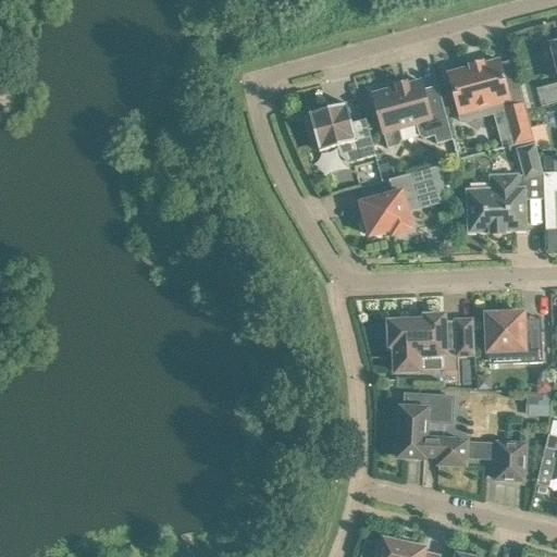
[(556,45),(554,46),(556,60),(556,84),(537,89),(542,108),(556,103),(556,45)]
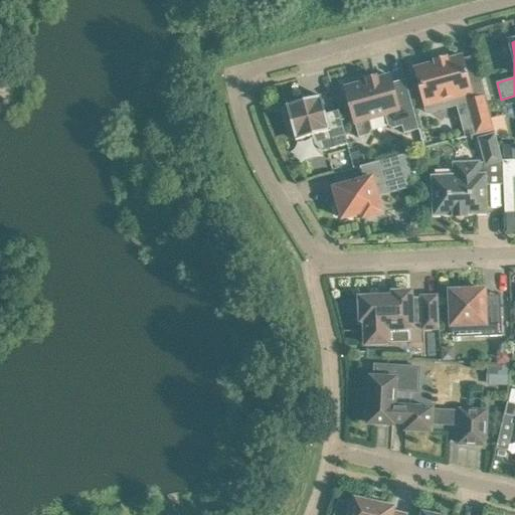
[(442,104),(472,96),(462,56),(448,60),(447,57),(435,60),(435,63),(414,68),(425,108),(426,108),(425,103),(441,99),(442,104)]
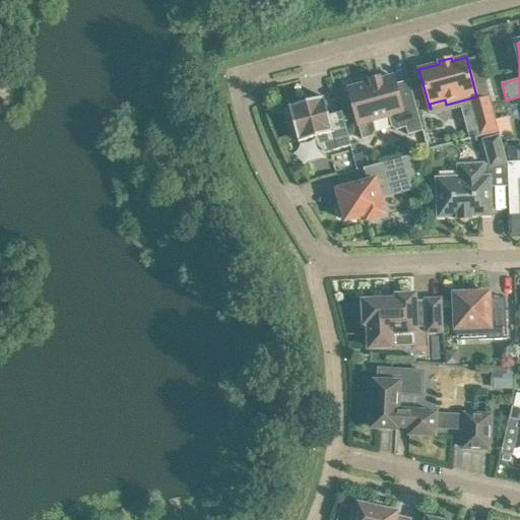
[(408,135),(423,131),(409,80),(395,84),(393,76),(348,88),(349,94),(347,95),(351,108),(353,108),(362,139),(373,137),(376,132),(373,121),(388,117),(391,127),(396,130),(406,128),(408,135)]
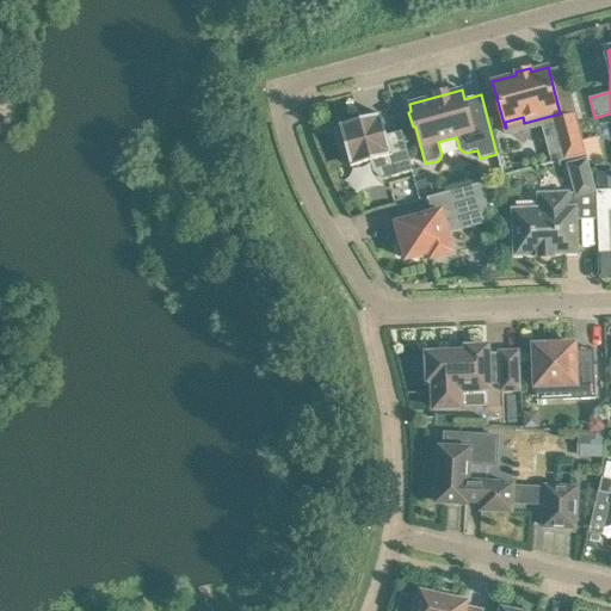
[(381,115),(339,125),(343,136),(339,137),(345,159),(347,158),(351,167),(370,162),(372,172),(377,177),(378,178),(384,179),(386,179),(413,172),(402,131),(387,136),(381,115)]
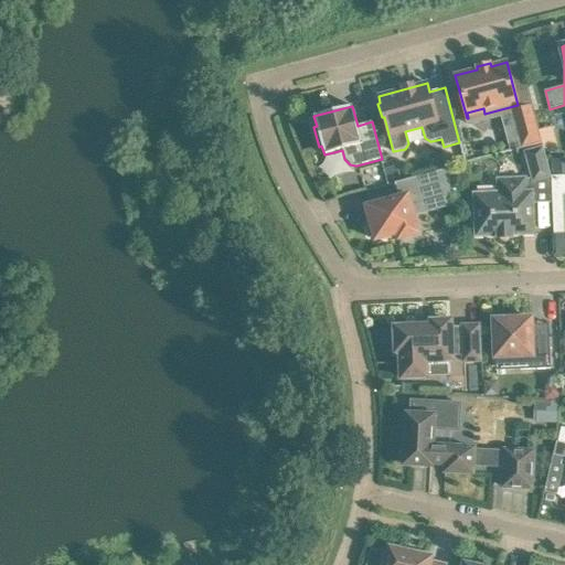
[(532,106),(512,112),(522,149),(542,144),(532,106)]
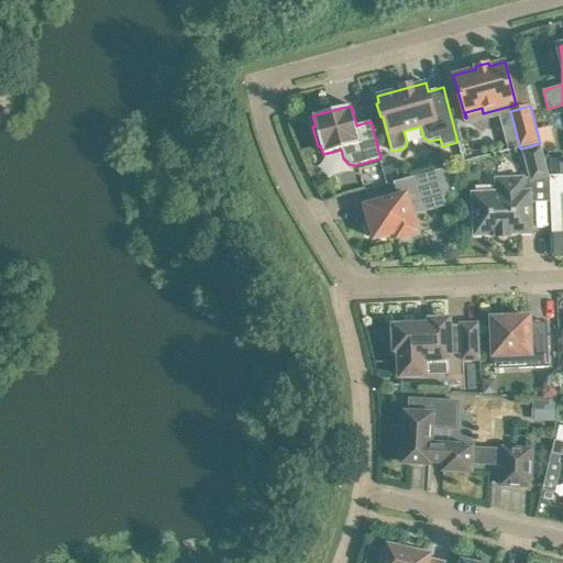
[(531,180),(549,176),(541,147),(523,153),(531,180)]
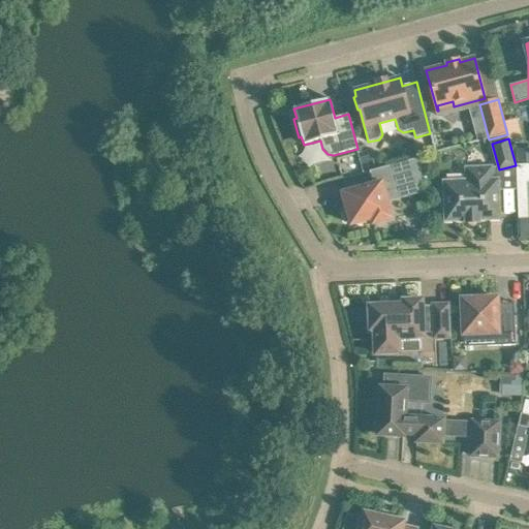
[(366,147),(358,149),(362,162),(370,160),(366,147)]
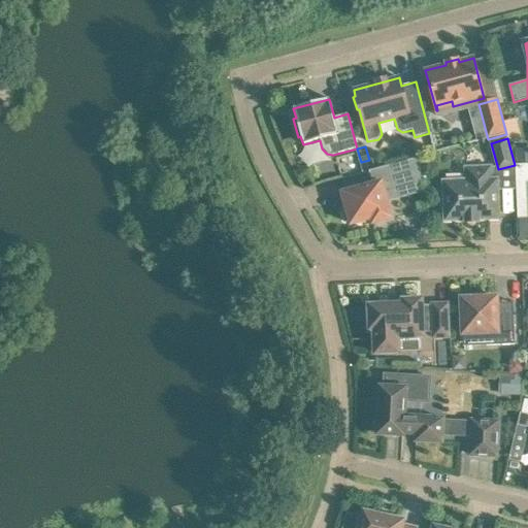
[(527,150),(525,147),(515,149),(516,165),(527,164),(527,150)]
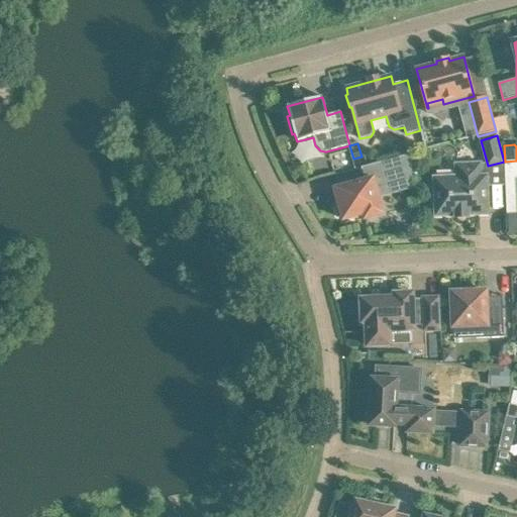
[(413,180),(411,153),(360,168),(362,169),(363,169),(366,181),(335,189),(339,204),(335,205),(338,218),(342,217),(343,220),(364,215),(366,219),(383,215),(379,198),(383,197),(381,188),(411,180),(411,181),(413,180)]
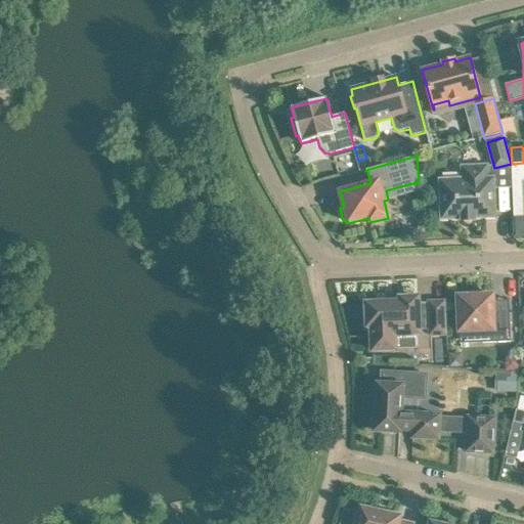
[(511,164),(514,217),(515,217),(523,216),(523,215),(523,181),(523,180),(523,163),(512,164),(511,164)]
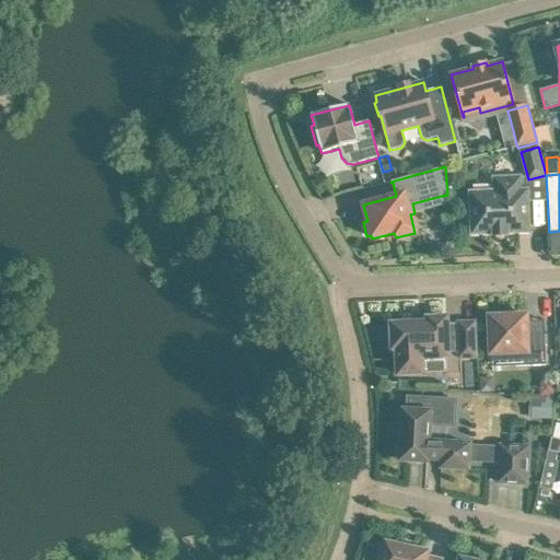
[(471,230),(473,234),(493,234),(493,236),(508,236),(508,233),(528,232),(527,190),(521,190),(521,182),(515,183),(514,178),(492,179),(492,190),(470,190),(471,213),(468,213),(468,220),(468,224),(469,231),(471,230)]
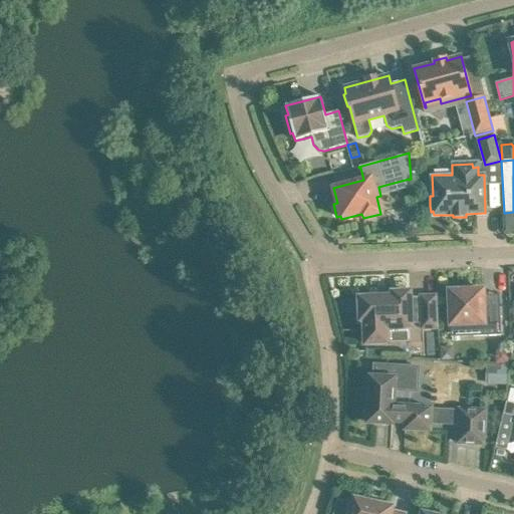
[(501,335),(500,306),(484,307),(483,290),(449,291),(451,325),(473,324),(473,336),(501,335)]
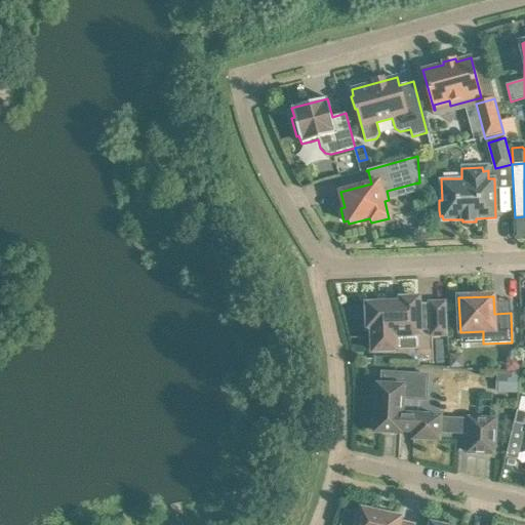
[(389,305),(367,305),(367,309),(366,309),(366,323),(368,323),(368,327),(372,327),(373,352),(396,351),(395,336),(419,335),(419,326),(431,325),(431,336),(448,335),(446,303),(430,304),(430,309),(418,309),(418,298),(389,300),(389,305)]
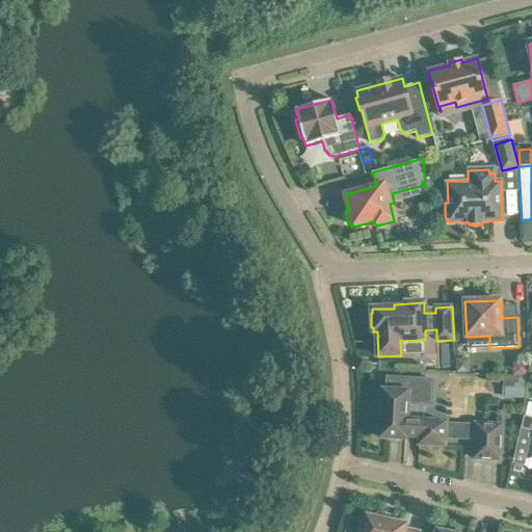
[(504,377),(503,398),(525,399),(526,379),(504,377)]
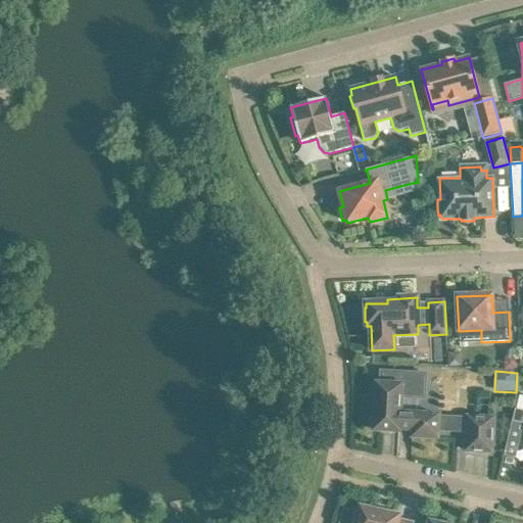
[(450,431),(450,417),(419,415),(420,398),(424,398),(425,374),(381,372),(381,384),(376,384),(374,431),(399,432),(399,424),(413,425),(412,437),(437,439),(438,430),(450,431)]
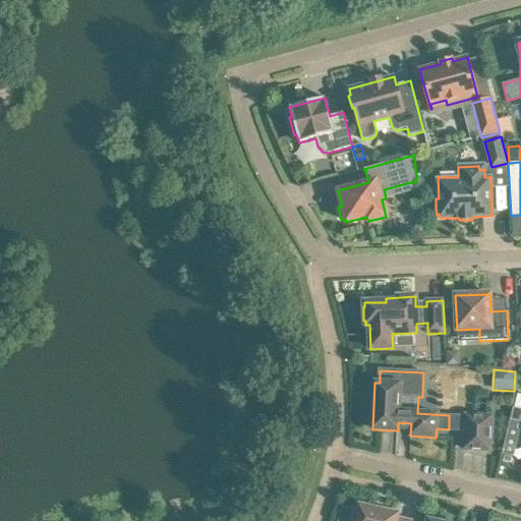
[(510,419),(509,426),(517,428),(519,421),(520,421),(520,409),(513,407),(511,419),(510,419)]
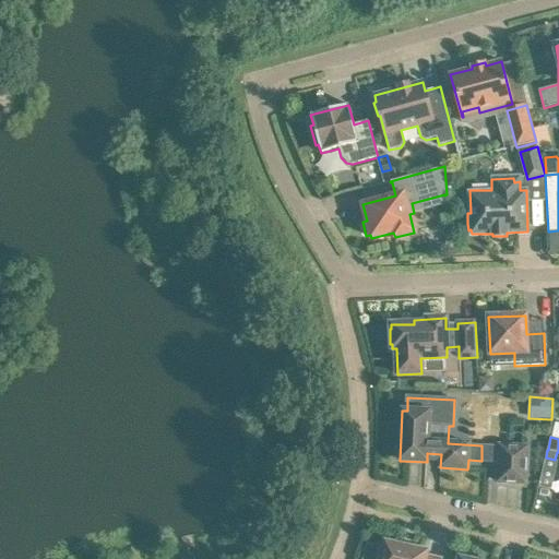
[(482,445),(482,461),(499,461),(498,482),(525,484),(526,467),(528,467),(530,450),(526,449),(527,448),(482,445)]
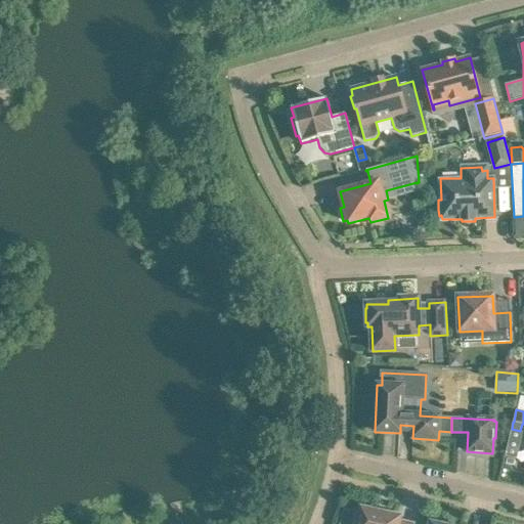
[(409,523),(400,522),(401,517),(386,514),(386,512),(377,510),(377,512),(361,508),(359,514),(355,513),(352,523),(409,523)]
